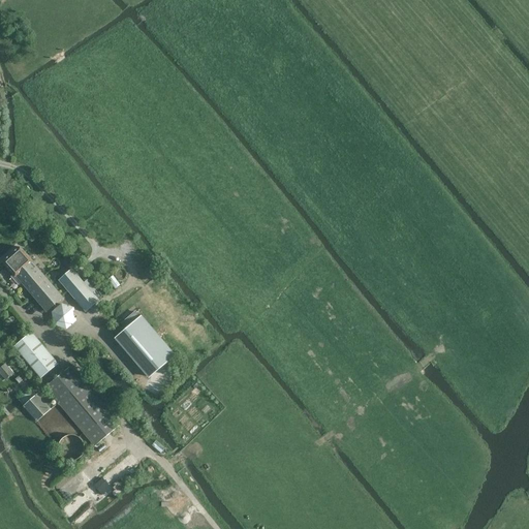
[(33,262),(20,248),(3,262),(13,275),(10,277),(19,285),(21,283),(47,313),(63,298),(33,262)]
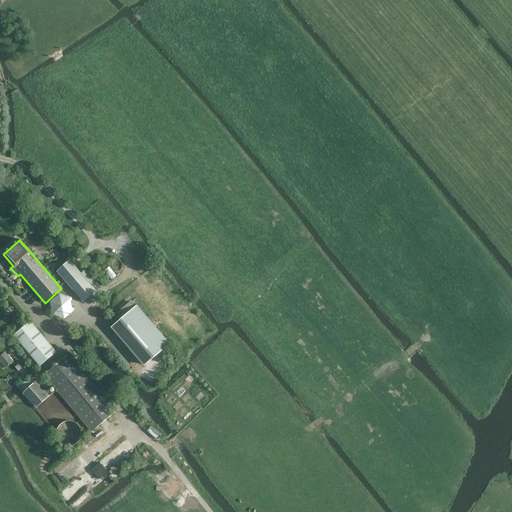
[(64,250),(59,255),(65,261),(70,256),(64,250)]
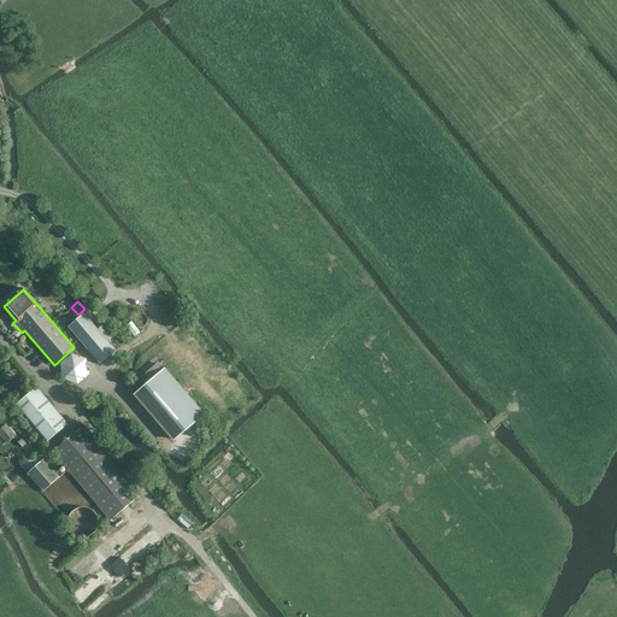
[(68,327),(100,365),(116,351),(83,313),(68,327)]
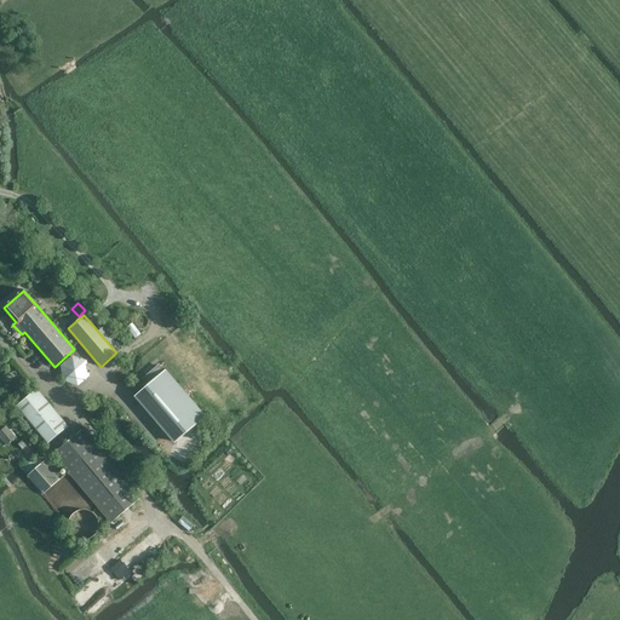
[(93,373),(75,352),(58,367),(76,388),(93,373)]
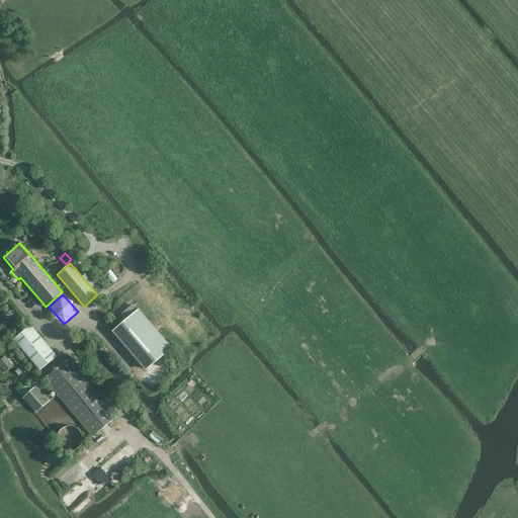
[(122,323),(113,331),(147,369),(170,349),(137,311),(133,305),(117,318),(122,323)]
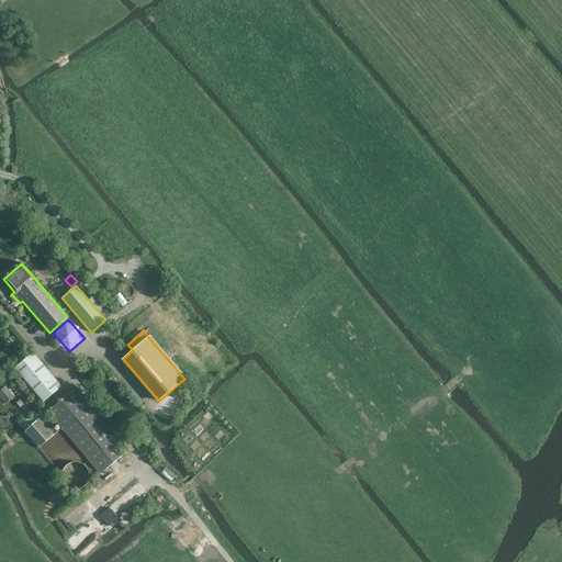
[(43,403),(60,389),(32,355),(14,369),(43,403)]
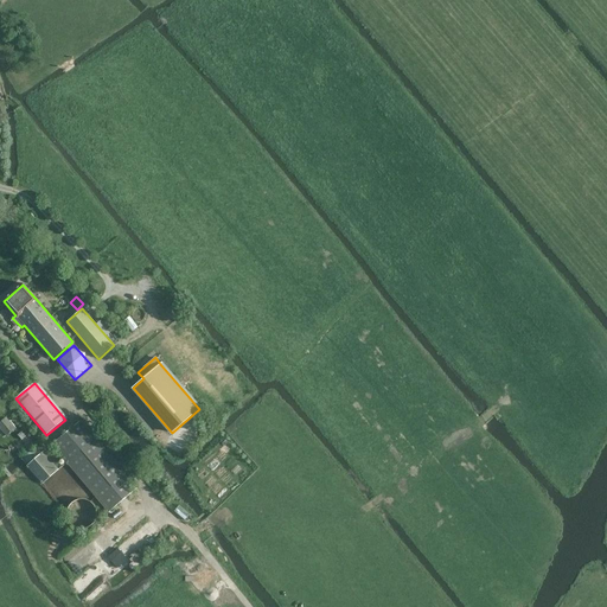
[(7,417),(0,422),(0,426),(6,434),(16,427),(7,417)]
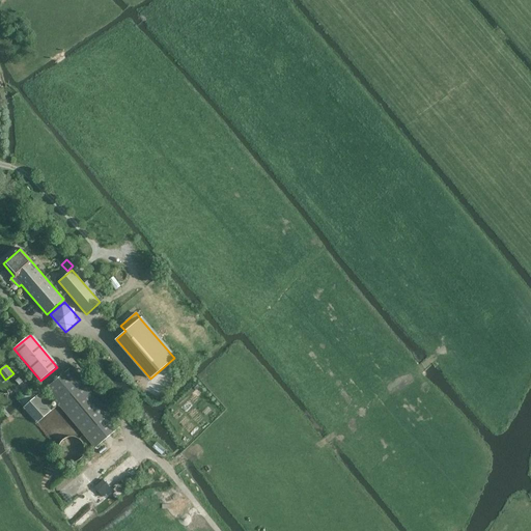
[(119,427),(71,368),(46,390),(94,448),(119,427)]
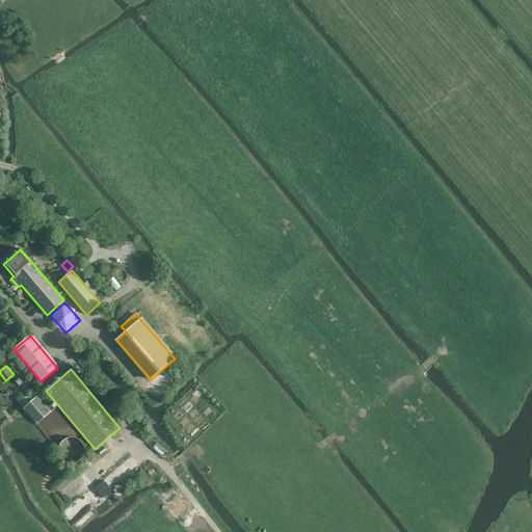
[(50,411),(36,397),(24,409),(36,424),(50,411)]
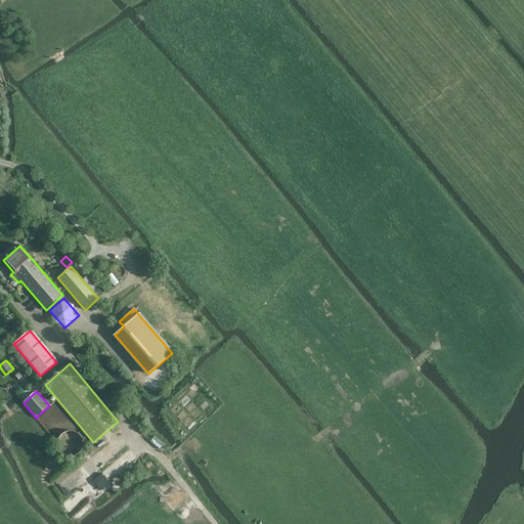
[(79,439),(79,438),(79,436),(79,434),(77,431),(76,429),(74,428),(71,426),(67,425),(64,425),(61,426),(59,427),(57,429),(55,431),(54,433),(53,435),(52,438),(53,443),(54,445),(56,447),(58,449),(59,450),(64,452),(69,451),(71,451),(75,449),(76,447),(78,445),(79,442),(79,439)]
